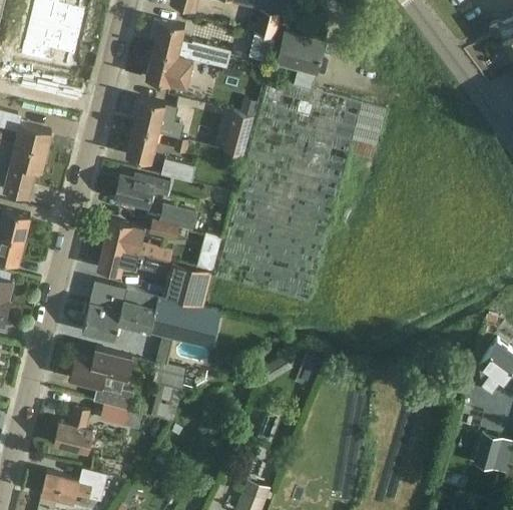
[(43,5),(38,27),(84,39),(89,16),(58,9),(60,0),(48,0),(47,6),(43,5)]
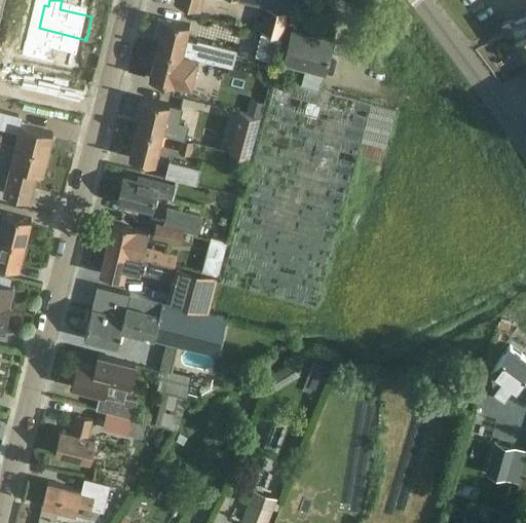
[(175,0),(174,3),(194,8),(199,9),(201,0),(224,0),(236,4),(237,0),(175,0)]
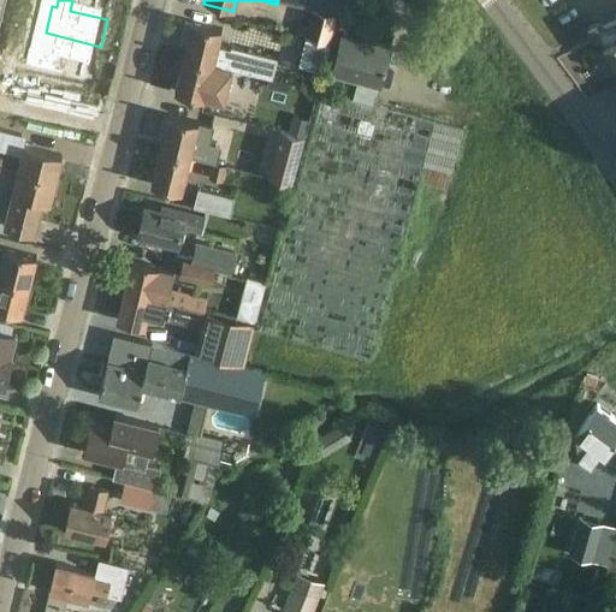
[(307,35),(306,41),(330,47),(332,41),(338,18),(313,12),(307,35)]
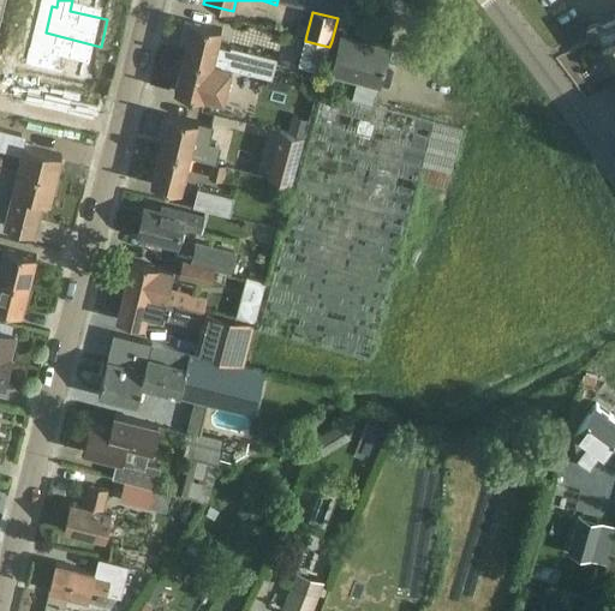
[(614,71),(614,23),(595,34),(614,71)]
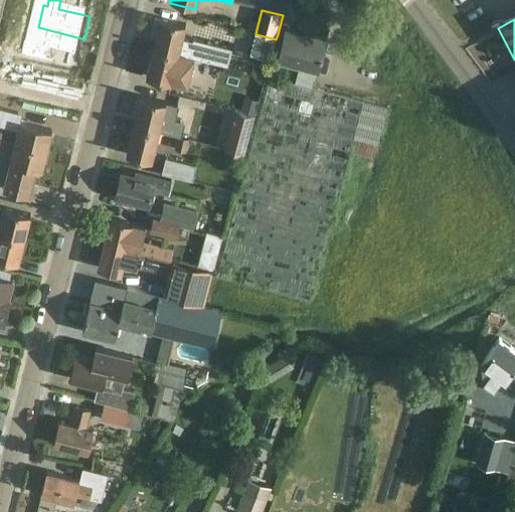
[(157,37),(153,50),(178,56),(193,60),(193,59),(197,60),(207,62),(212,63),(221,65),(227,67),(232,50),(193,41),(193,43),(181,41),(185,27),(180,25),(161,21),(160,22),(155,21),(151,36),(157,37)]
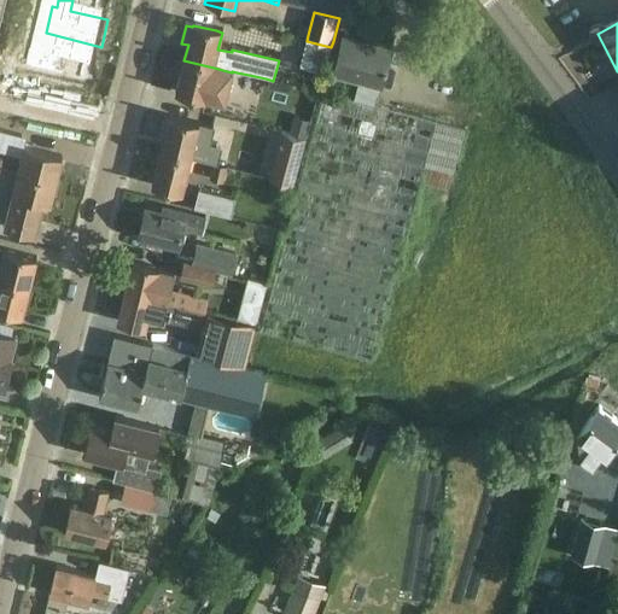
[(46,33),(38,62),(42,63),(39,77),(54,81),(57,66),(95,75),(101,47),(46,33)]
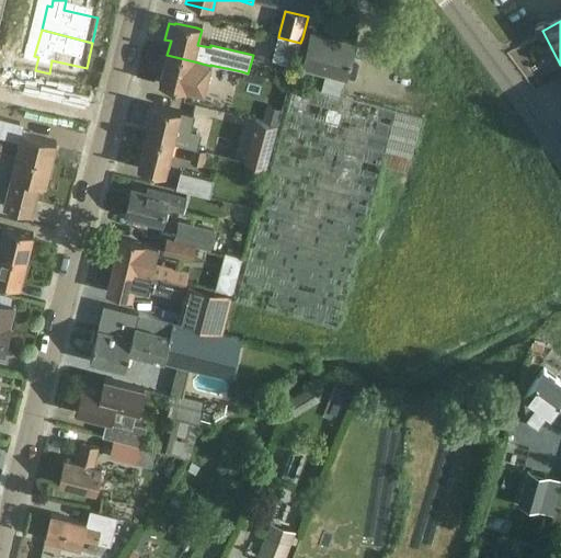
[(410,160),(415,140),(421,120),(340,98),(343,82),(345,82),(355,47),(311,36),(302,70),(325,77),(321,93),(294,86),(236,304),(338,331),(380,171),(407,178),(410,160)]
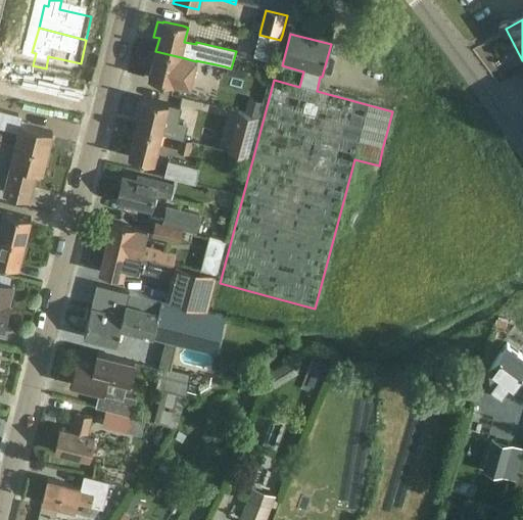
[(259,35),(253,58),(274,64),(280,40),(259,35)]
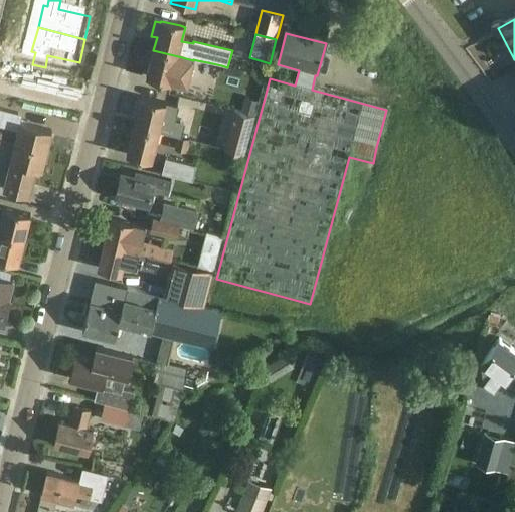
[(187,89),(193,60),(178,56),(153,50),(146,79),(170,86),(187,89)]
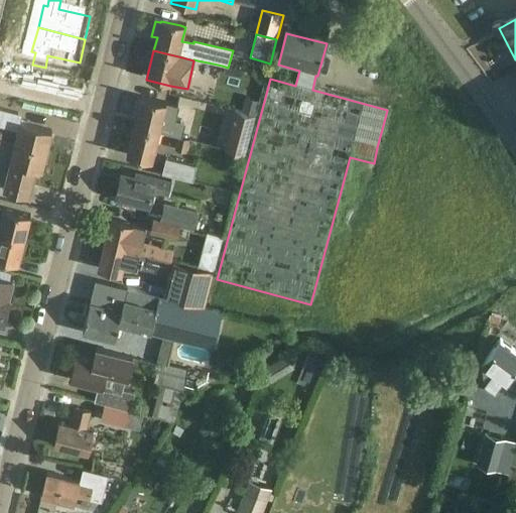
[(206,77),(209,65),(198,61),(195,74),(206,77)]
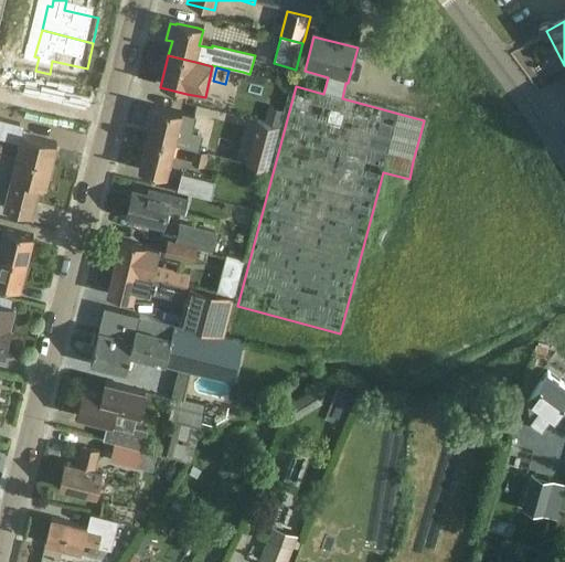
[(155,108),(147,140),(173,148),(173,147),(195,152),(199,138),(191,136),(195,118),(177,114),(155,108)]
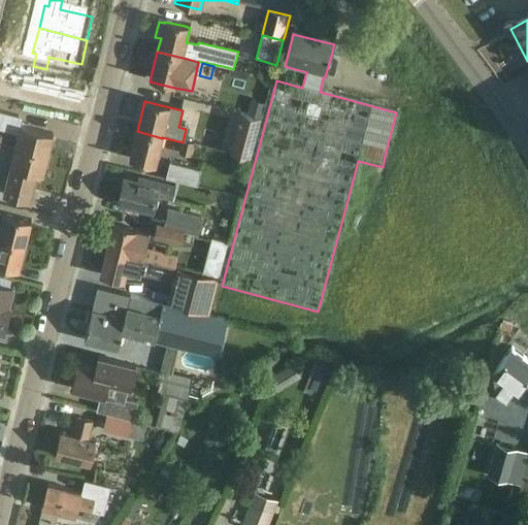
[(251,102),(248,117),(260,120),(264,105),(251,102)]
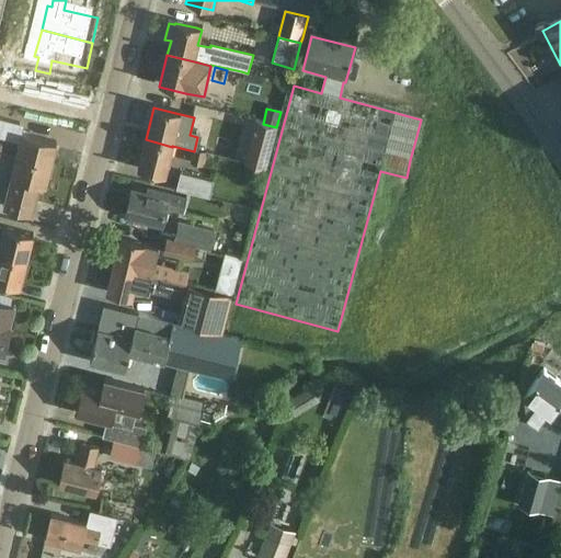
[(16,158),(52,167),(56,145),(18,135),(20,126),(0,121),(0,139),(20,145),(16,158)]
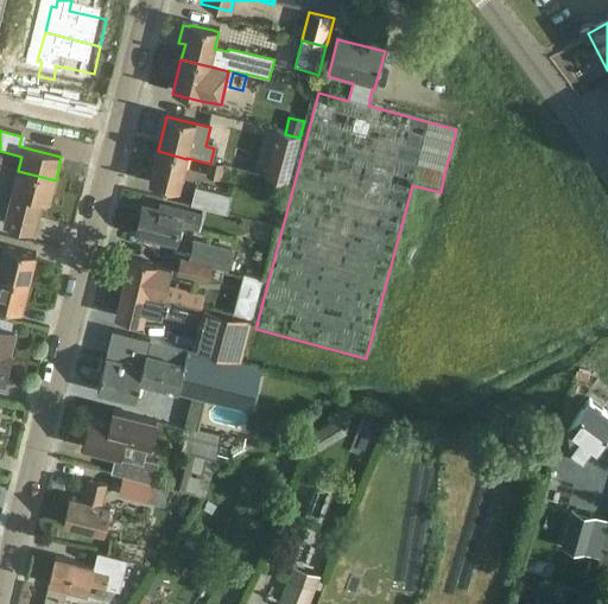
[(276,132),(264,177),(287,183),(299,138),(285,134),(276,132)]
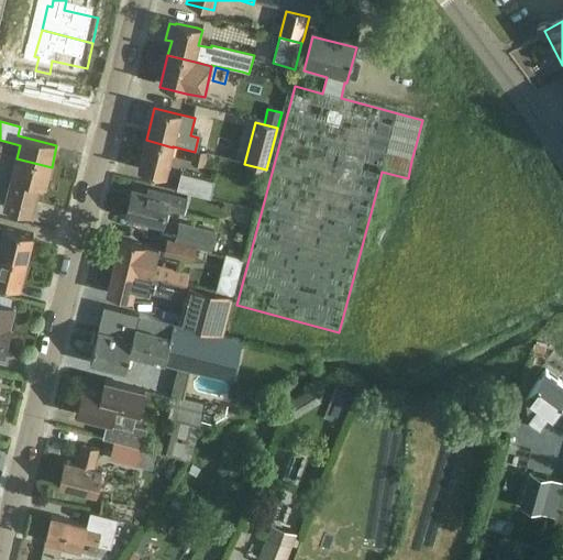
[(139,173),(159,177),(165,179),(173,147),(146,140),(139,173)]
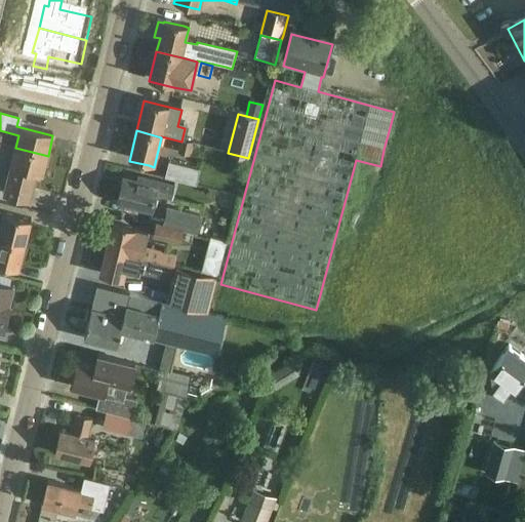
[(192,145),(182,142),(178,155),(189,158),(192,145)]
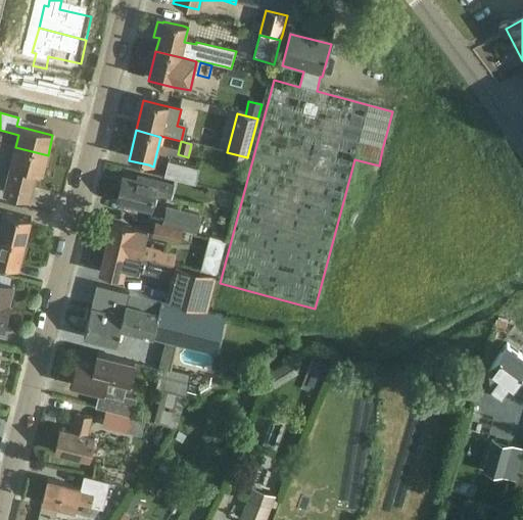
[(3,195),(5,195),(25,200),(32,173),(43,175),(48,155),(15,147),(3,195)]
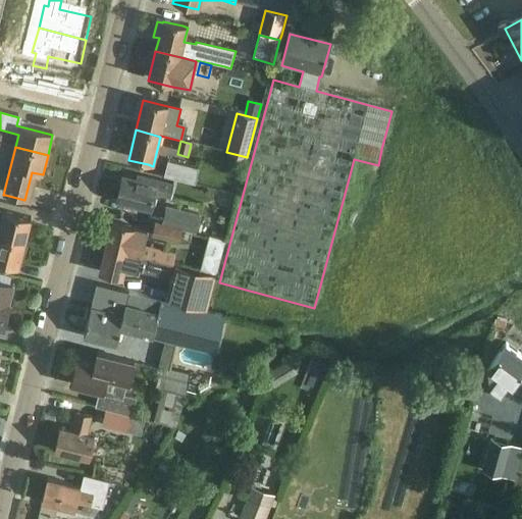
[(163,178),(194,187),(199,170),(167,163),(163,178)]
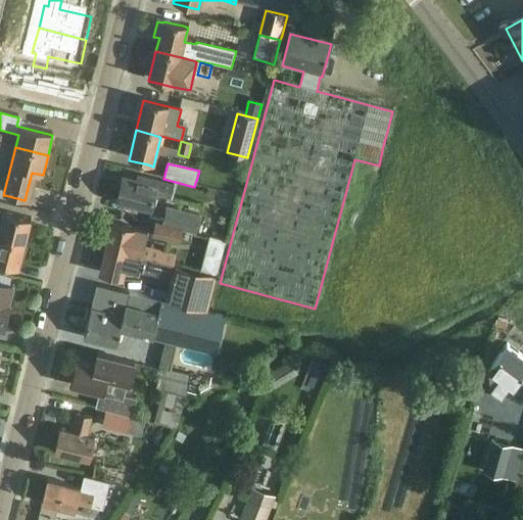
[(139,180),(138,183),(124,180),(117,203),(151,211),(154,196),(171,200),(174,188),(139,180)]
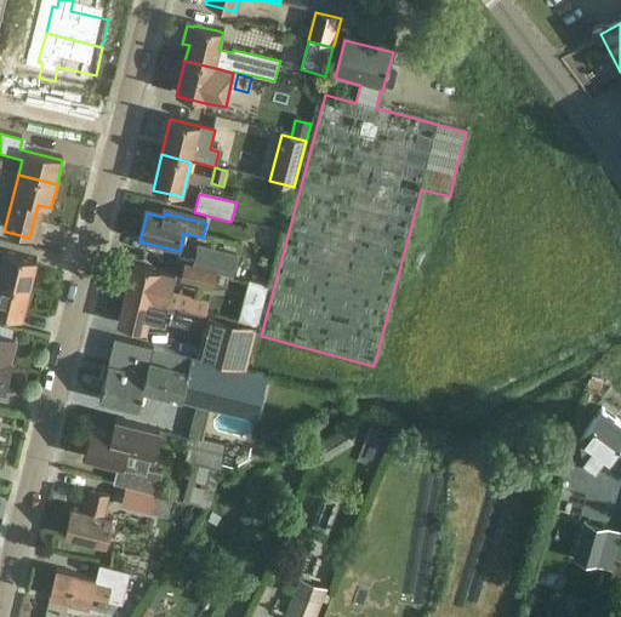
[(195,267),(233,276),(238,258),(200,249),(195,267)]
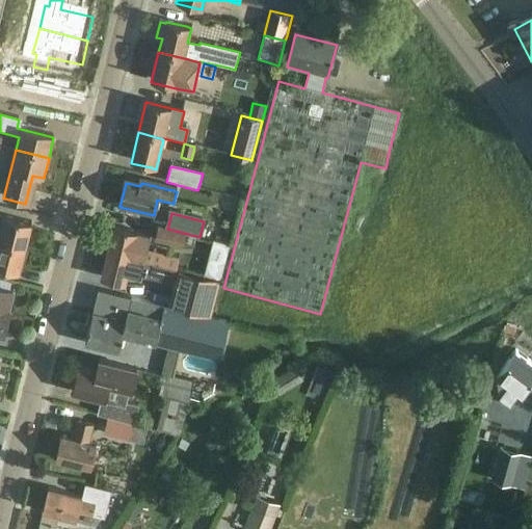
[(0,243),(25,249),(31,225),(3,217),(2,218),(0,217),(0,243)]
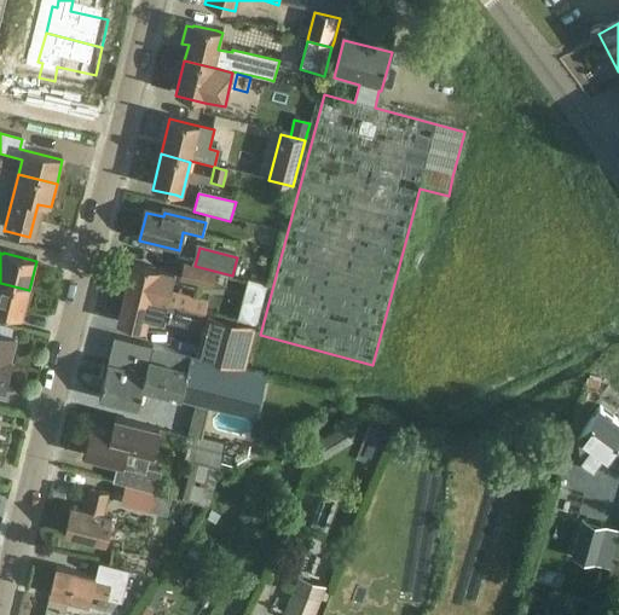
[(160,272),(156,271),(132,266),(125,295),(191,312),(190,313),(206,317),(207,315),(209,303),(169,294),(174,277),(160,273),(160,272)]
